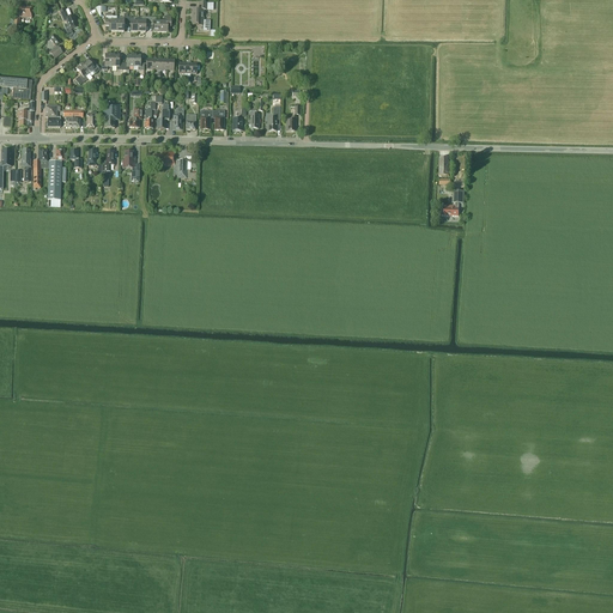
[(213,4),(207,4),(199,4),(198,10),(196,10),(193,10),(192,25),(202,26),(204,26),(204,31),(208,31),(210,22),(202,22),(202,20),(202,11),(202,10),(204,10),(206,11),(213,11),(213,4)]
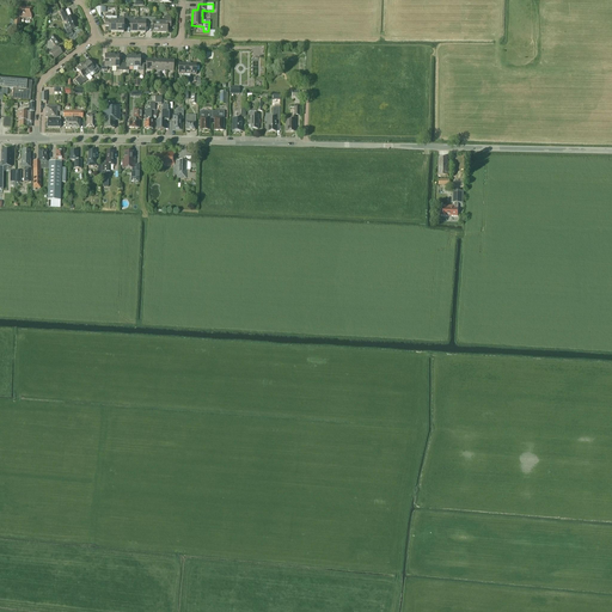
[(28,8),(20,7),(19,18),(31,19),(32,8),(28,7),(28,8)]
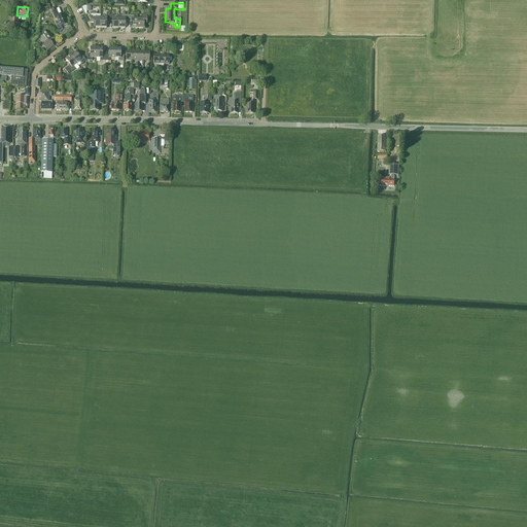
[(59,16),(55,8),(51,10),(55,19),(57,18),(61,27),(67,24),(63,14),(59,16)]
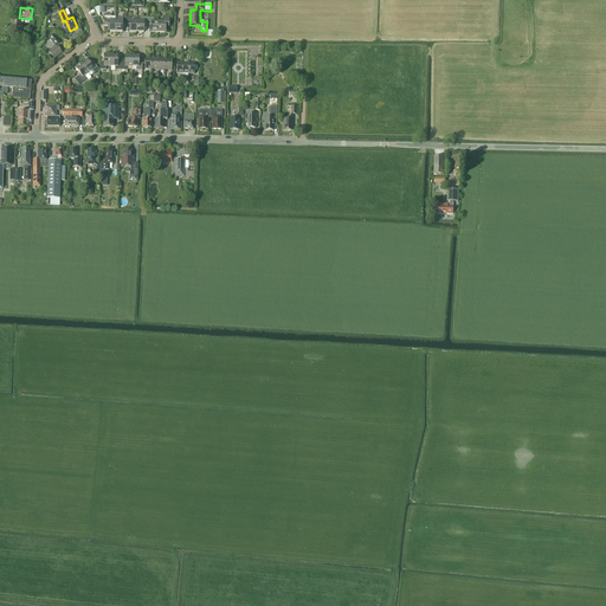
[(118,21),(115,21),(115,32),(122,32),(122,25),(126,25),(126,18),(126,14),(122,14),(122,19),(120,19),(118,21)]
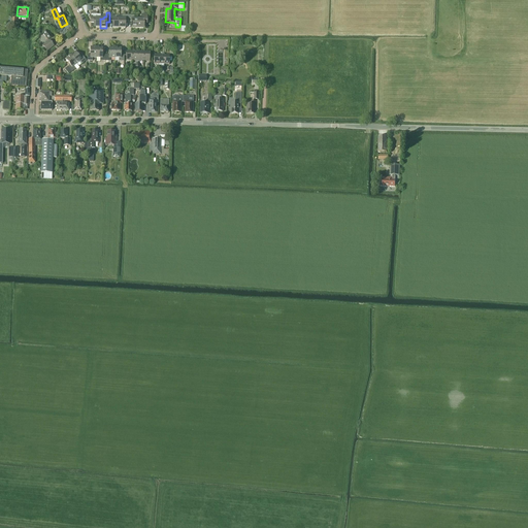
[(94,28),(100,28),(100,19),(100,15),(100,14),(97,14),(91,14),(91,21),(94,21),(94,28)]
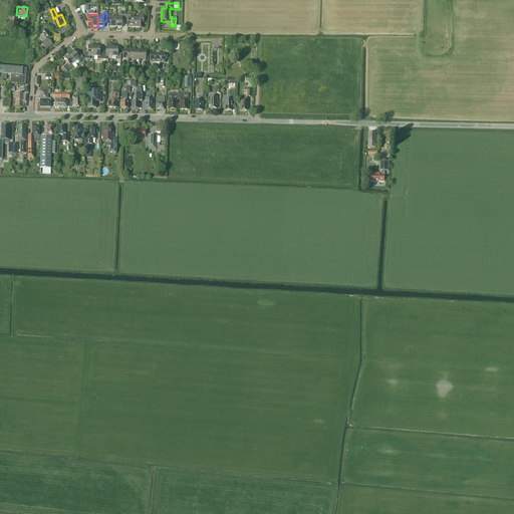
[(138,19),(135,19),(134,28),(141,28),(141,21),(143,21),(144,14),(138,14),(138,19)]
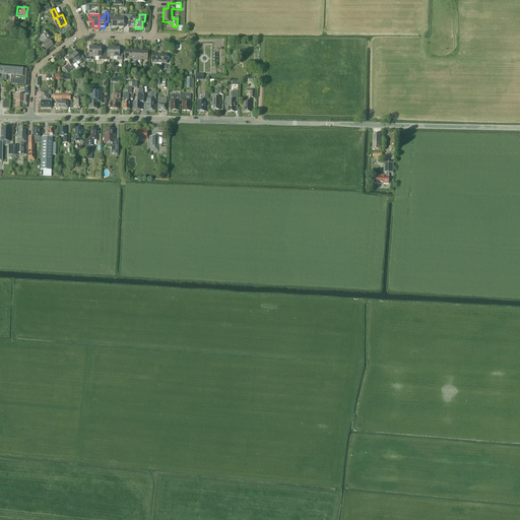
[(108,15),(108,21),(111,21),(111,27),(117,27),(117,18),(111,18),(111,15),(108,15)]
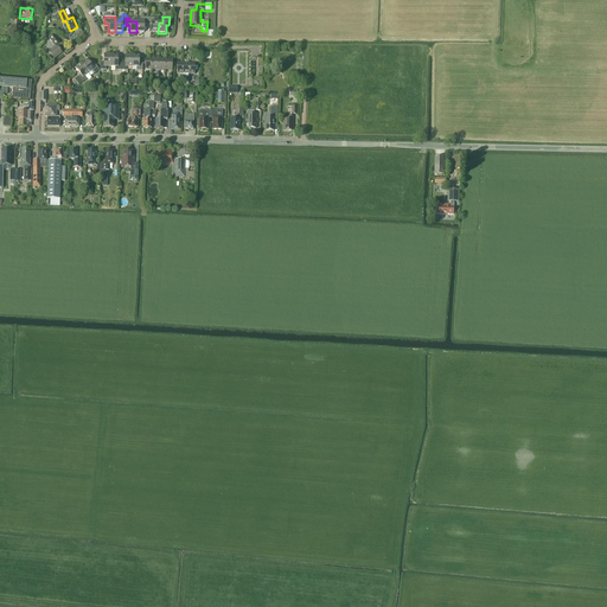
[(144,25),(147,25),(147,18),(141,18),(141,21),(136,21),(136,32),(144,32),(144,25)]
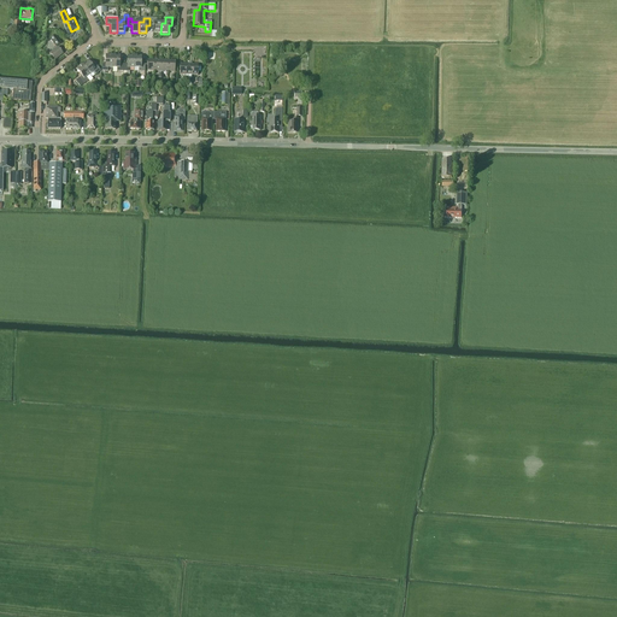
[(153,34),(160,34),(162,23),(157,23),(157,18),(150,18),(150,25),(153,25),(153,34)]
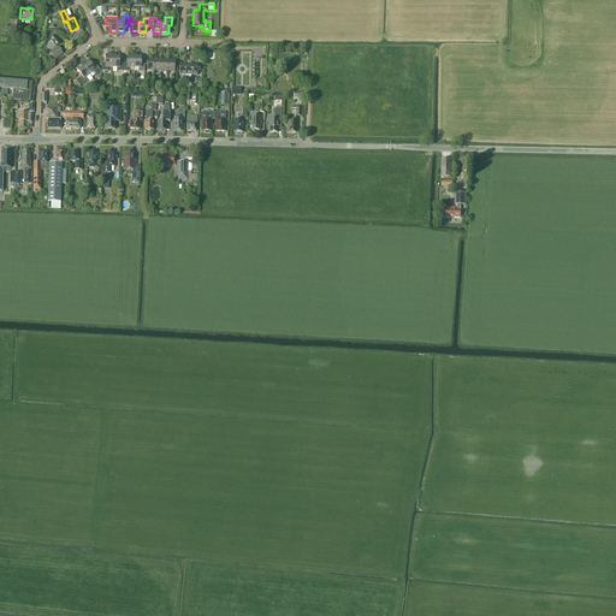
[(54,36),(51,40),(57,47),(58,46),(61,43),(59,41),(55,36),(54,36)]
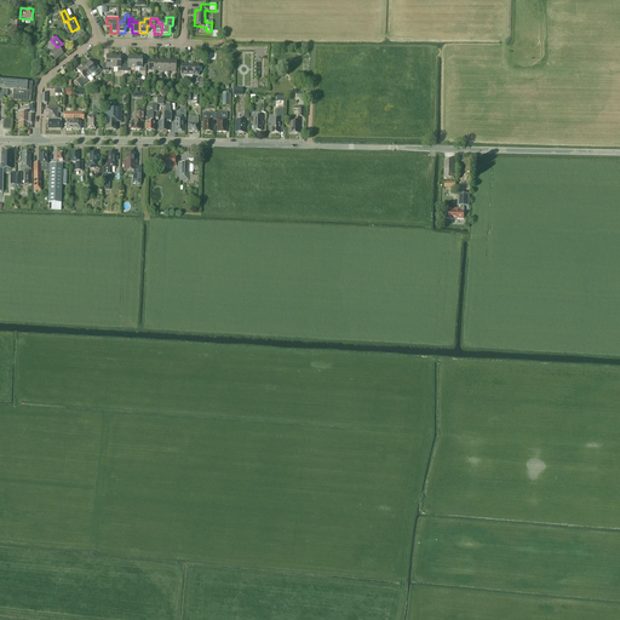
[(63,53),(58,47),(50,53),(56,59),(63,53)]
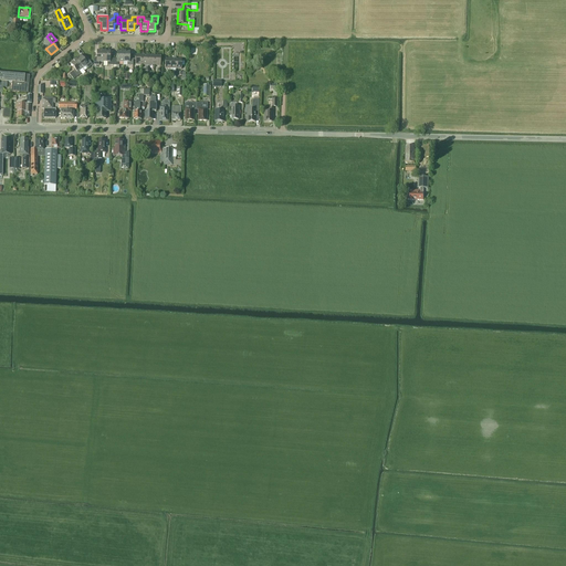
[(100,62),(104,62),(104,51),(97,51),(96,59),(93,59),(93,65),(100,65),(100,62)]
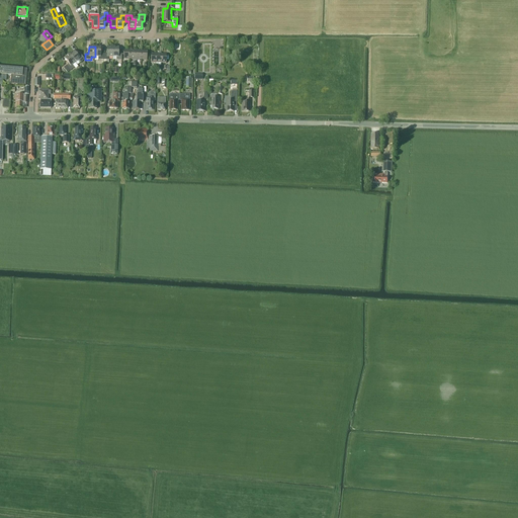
[(98,60),(103,60),(103,54),(100,54),(100,47),(95,47),(95,57),(94,61),(98,61),(98,60)]
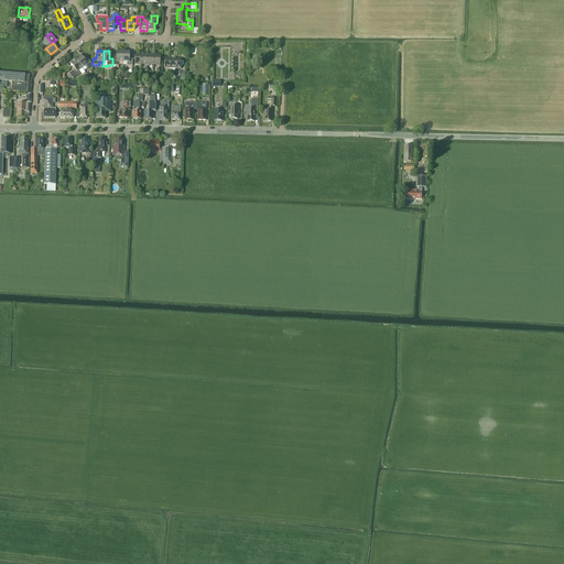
[(122,62),(122,51),(117,51),(116,58),(112,58),(112,65),(114,65),(112,68),(118,68),(118,65),(119,62),(122,62)]
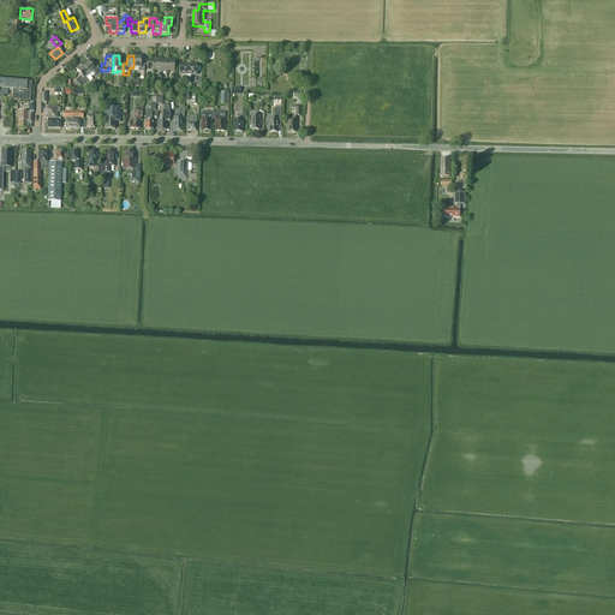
[(141,57),(133,55),(133,67),(138,67),(138,71),(144,72),(144,64),(141,64),(141,57)]
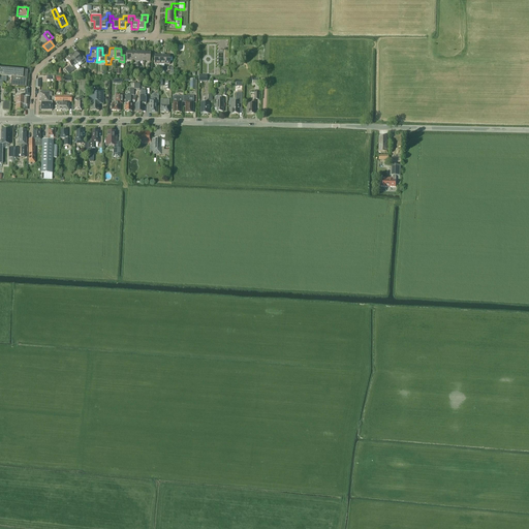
[(76,64),(78,64),(80,62),(82,64),(87,61),(81,53),(78,56),(74,52),(70,56),(76,64)]
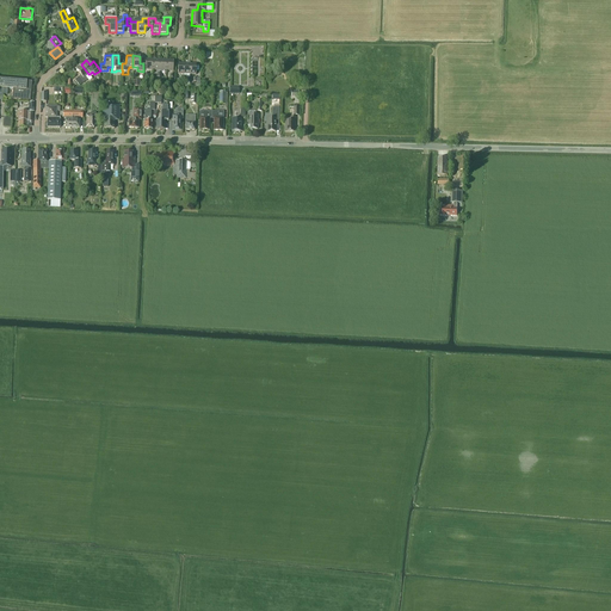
[(88,74),(81,65),(75,69),(80,75),(78,78),(82,84),(87,80),(91,76),(90,74),(88,74)]
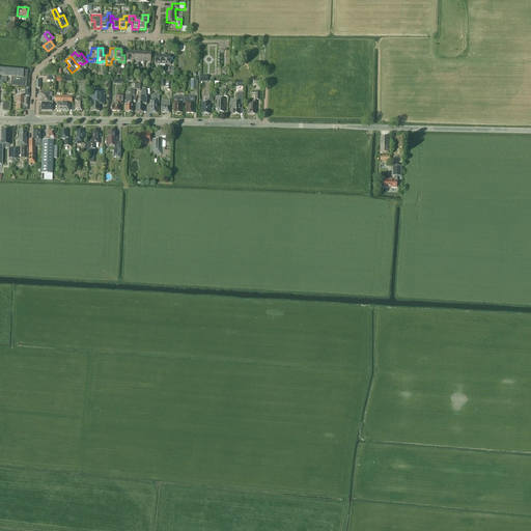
[(26,88),(27,71),(0,67),(0,87),(2,87),(3,77),(11,78),(11,86),(26,88)]
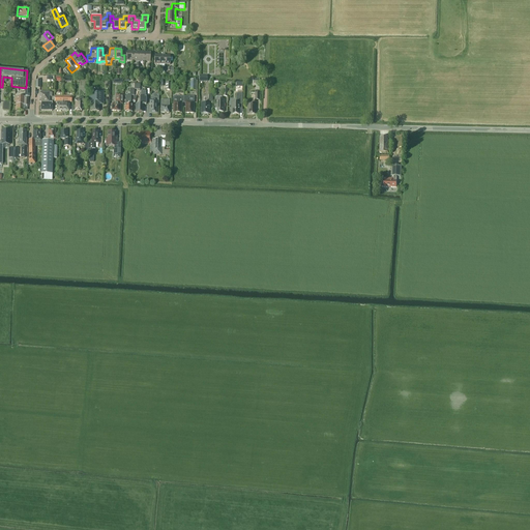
[(104,91),(90,91),(89,106),(90,106),(90,112),(99,112),(99,105),(104,105),(104,91)]
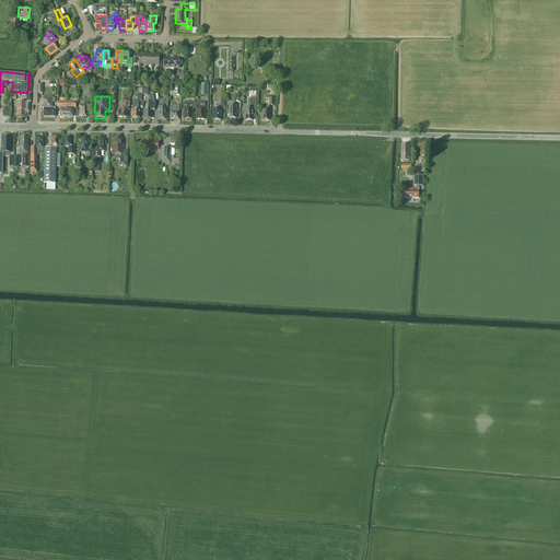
[(55,98),(42,97),(42,108),(44,108),(43,117),(55,117),(55,108),(53,108),(53,102),(55,102),(55,98)]
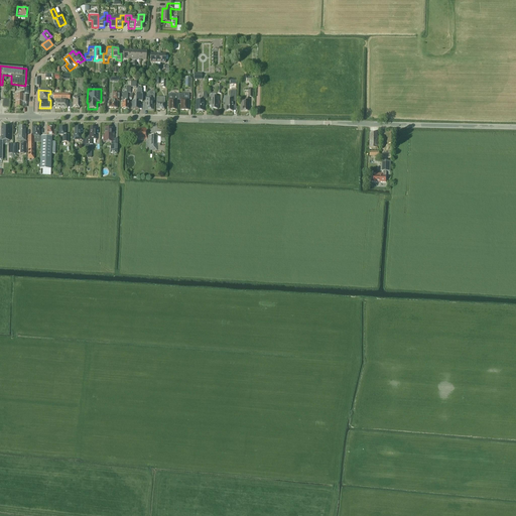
[(236,91),(230,90),(230,97),(230,101),(225,101),(225,111),(233,111),(233,104),(236,104),(236,91)]
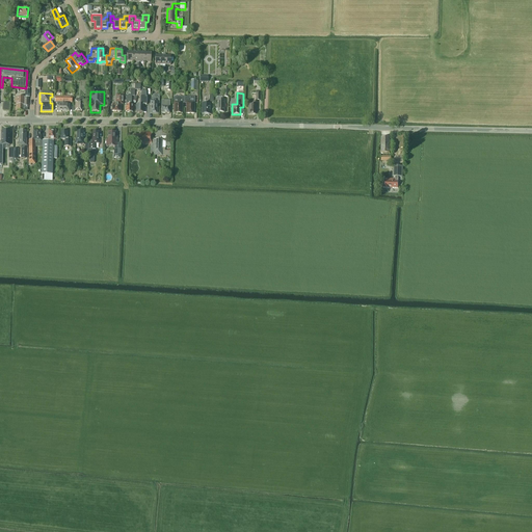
[(159,96),(153,96),(153,101),(150,101),(150,106),(151,106),(151,109),(151,113),(156,113),(156,109),(157,109),(157,105),(158,105),(158,102),(159,101),(159,96)]
